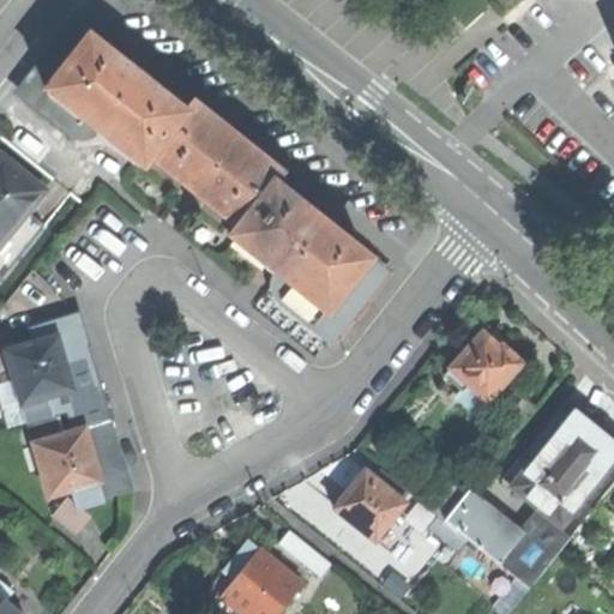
[(96,126),(142,162),(144,164),(150,155),(182,114),(160,95),(156,100),(139,88),(144,83),(128,71),(125,74),(109,62),(113,58),(97,44),(74,26),(22,91),(70,131),(74,132),(80,134),(85,133),(88,132),(92,131),(96,126)]
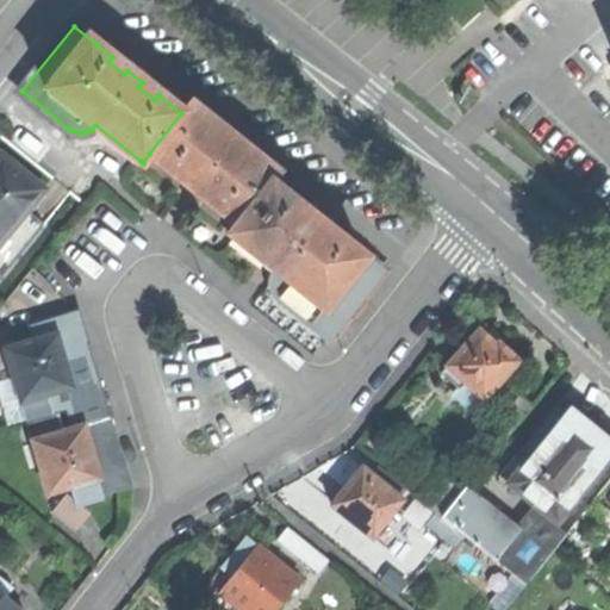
[(137,166),(141,161),(95,125),(92,130),(87,131),(85,132),(80,134),(74,131),(69,130),(22,91),(18,95),(67,135),(70,137),(75,138),(80,139),(86,138),(91,136),(95,134),(137,166)]
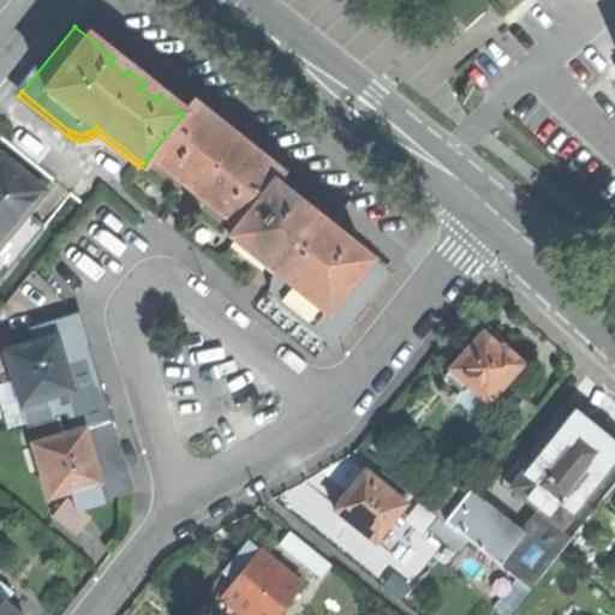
[(282,177),(191,103),(183,114),(150,155),(172,172),(177,167),(192,179),(189,185),(196,191),(204,197),(208,192),(224,204),(220,209),(242,226),(274,186),(282,177)]
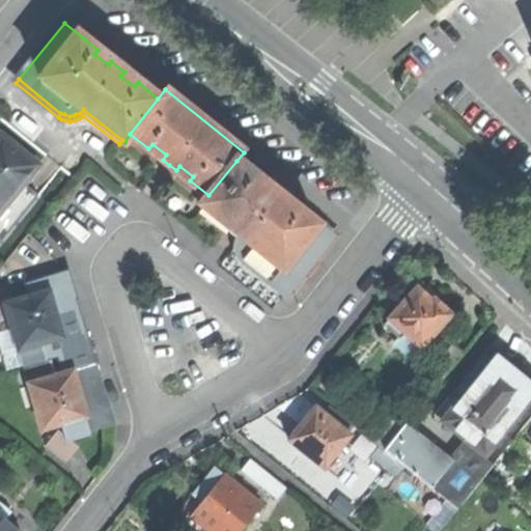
[(0,241),(37,196),(23,184),(37,165),(0,135),(0,241)]
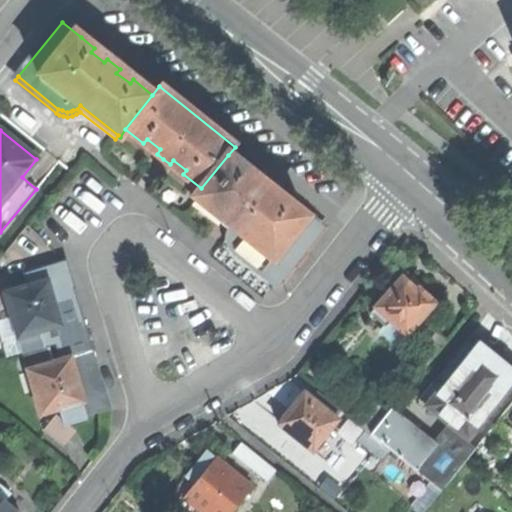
[(247,170),(228,155),(201,188),(195,196),(197,198),(194,201),(228,228),(226,232),(225,236),(225,239),(226,244),(228,248),(231,253),(273,285),(318,228),(305,218),(306,217),(287,201),(283,205),(270,195),(274,191),(269,187),(261,181),(258,185),(244,174),(247,170)]
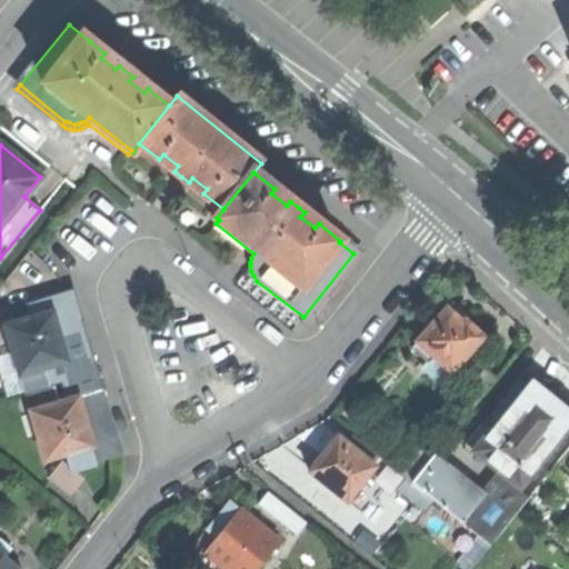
[(72,291),(29,305),(33,317),(6,326),(12,350),(19,372),(20,373),(22,372),(29,393),(96,371),(86,336),(72,291)]
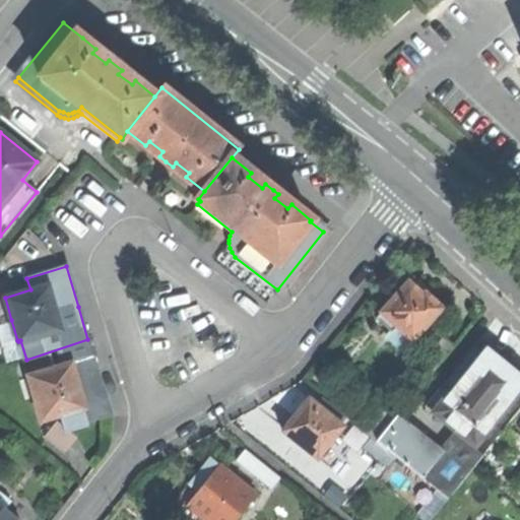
[(412,340),(418,333),(441,309),(425,295),(423,297),(415,289),(407,283),(382,312),(397,326),(412,340)]
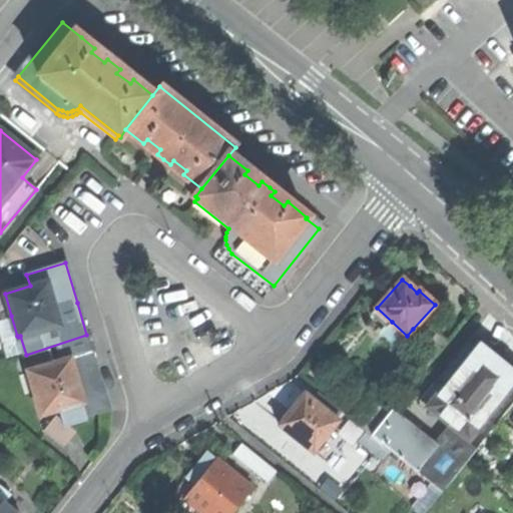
[(372,314),(387,328),(392,322),(377,308),(372,314)]
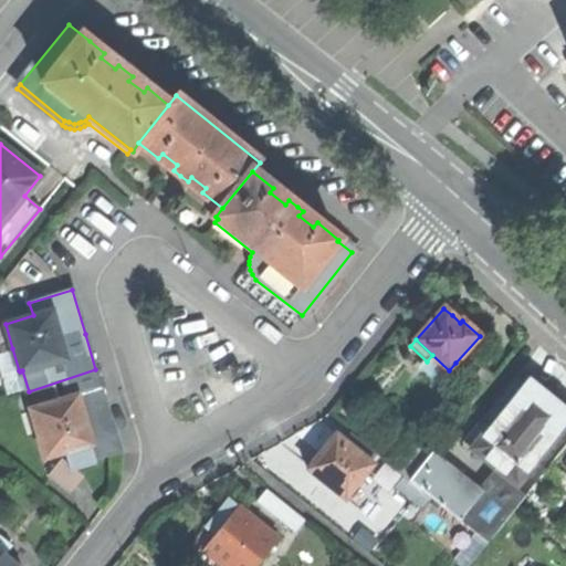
[(9,374),(19,370),(12,348),(2,352),(9,374)]
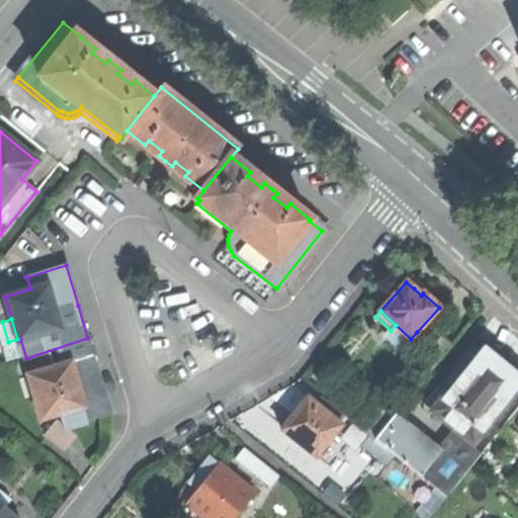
[(423,336),(417,332),(411,339),(396,325),(391,331),(386,335),(407,354),(423,336)]
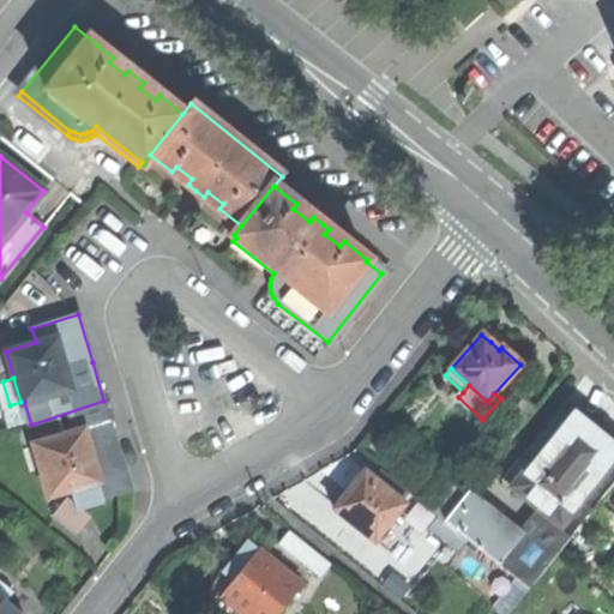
[(103,480),(73,489),(79,506),(132,489),(116,441),(103,401),(31,425),(37,443),(86,426),(103,480)]
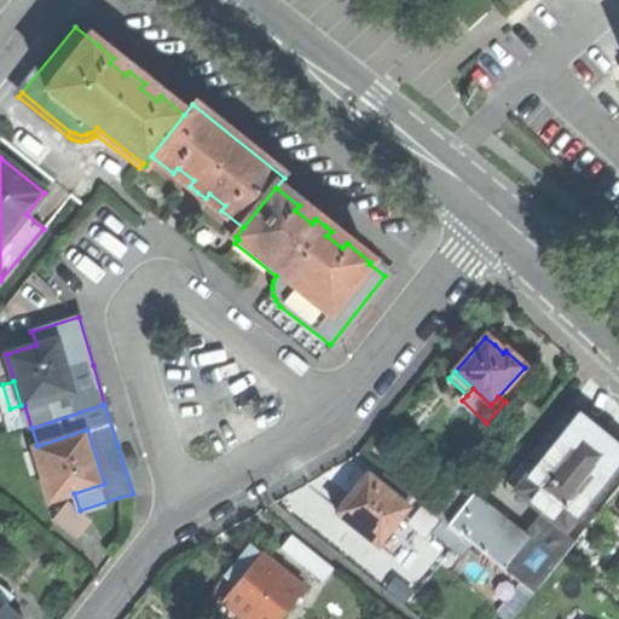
[(509,482),(567,531),(618,468),(618,445),(595,426),(572,408),(509,482)]
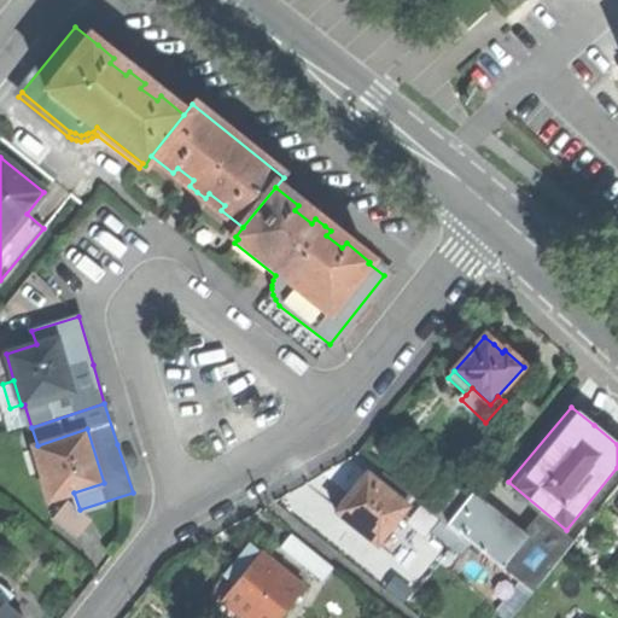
[(87,429),(38,445),(33,447),(50,501),(74,493),(104,483),(87,429)]
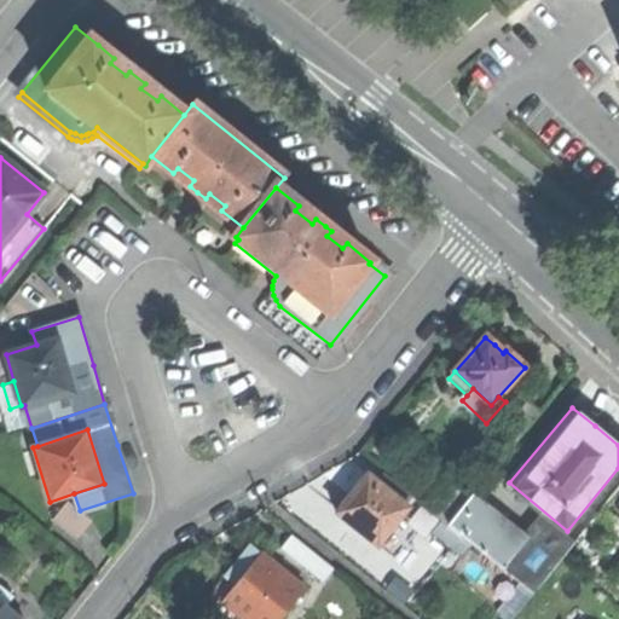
[(354,493),(336,516),(377,549),(410,509),(369,476),(354,493)]
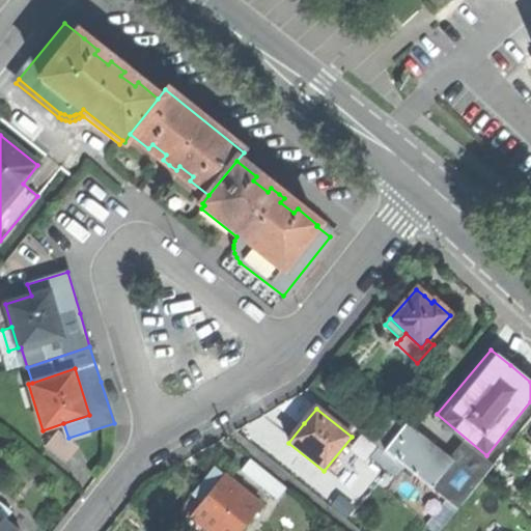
[(430,487),(452,462),(407,425),(386,451),(404,467),(430,487)]
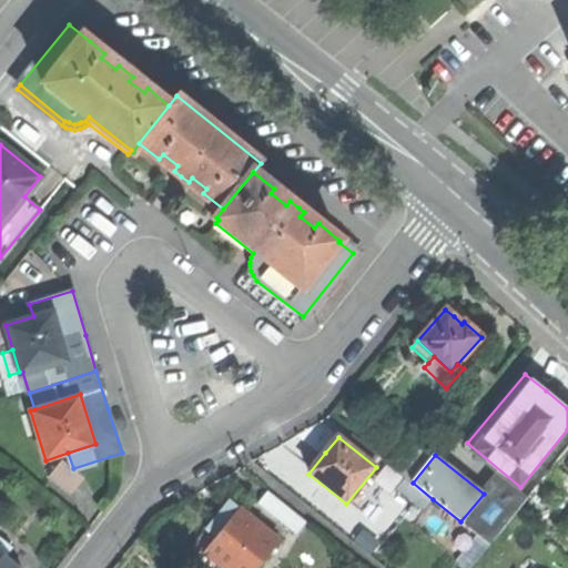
[(84,478),(73,468),(62,460),(49,478),(70,496),(84,478)]
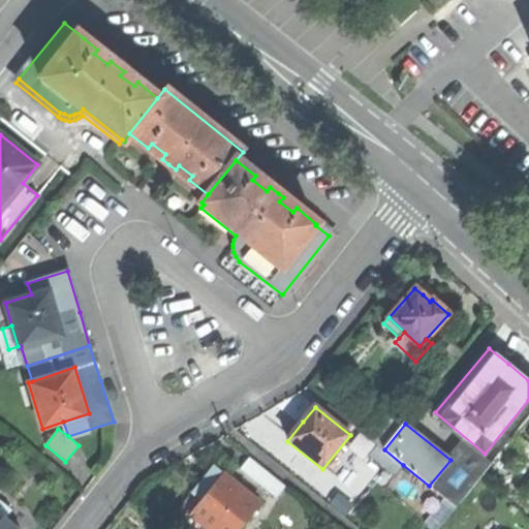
[(365,461),(369,456),(376,445),(361,433),(348,448),(365,461)]
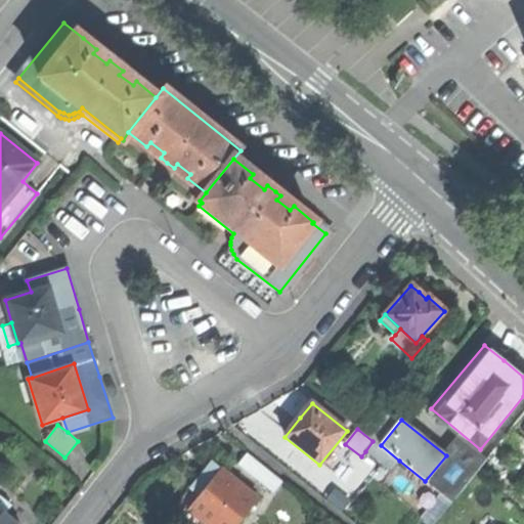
[(446,455),(425,481),(451,504),(475,474),(486,461),(479,454),(460,439),(446,455)]
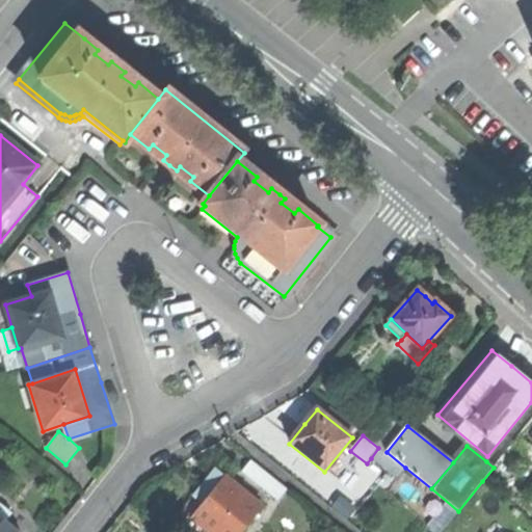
[(397,479),(405,468),(387,452),(379,447),(378,448),(371,458),(397,479)]
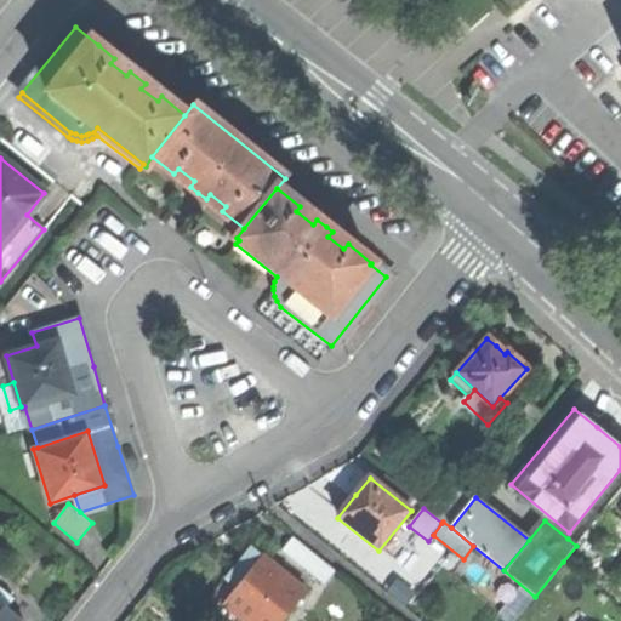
[(577,525),(568,539),(576,546),(579,543),(587,534),(577,525)]
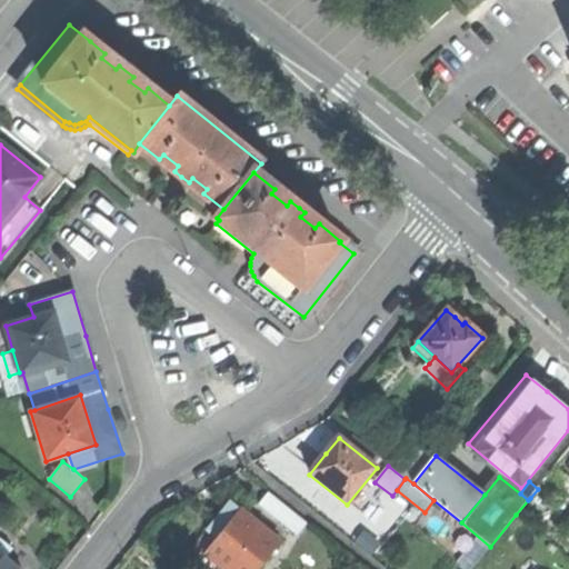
[(269,491),(258,505),(297,536),(307,522),(269,491)]
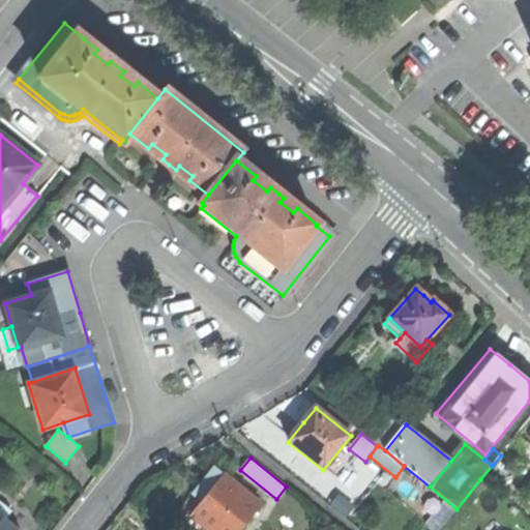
[(197,488),(175,514),(195,529),(202,529),(205,527),(208,529),(238,529),(261,503),(224,473),(223,474),(213,467),(197,488)]
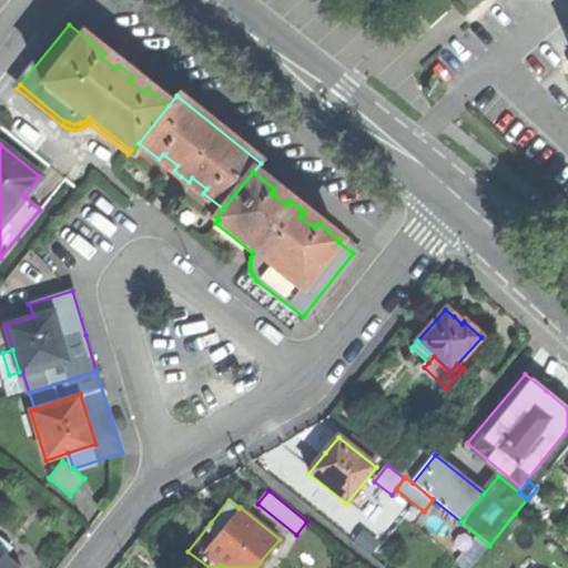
[(379,543),(362,529),(353,541),(369,555),(379,543)]
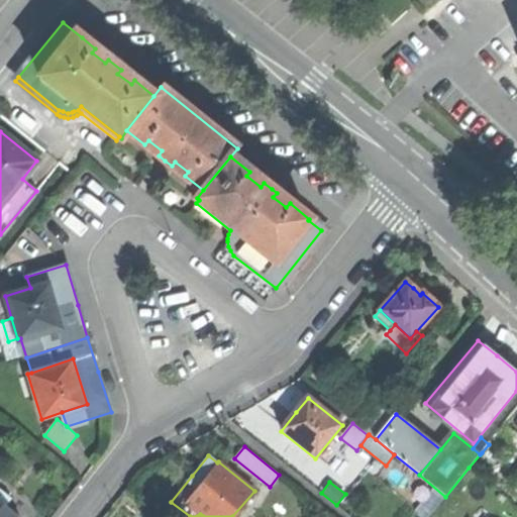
[(0,516),(17,516),(0,502),(7,494),(0,488),(0,516)]
